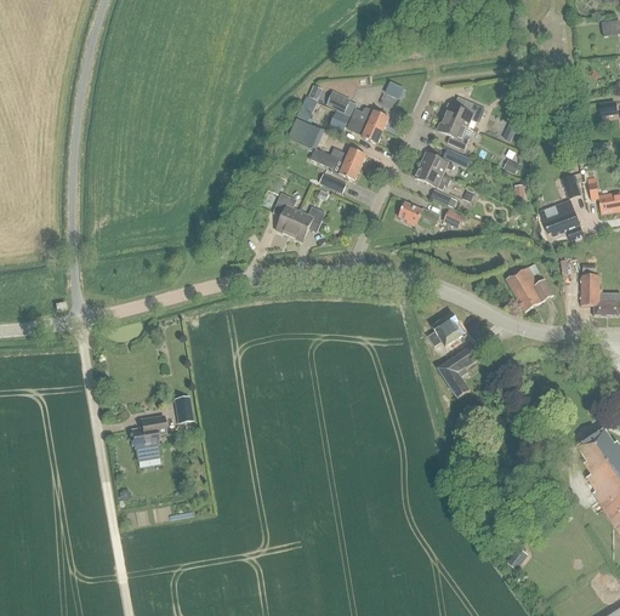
[(619,26),(619,16),(601,17),(602,28),(619,26)]
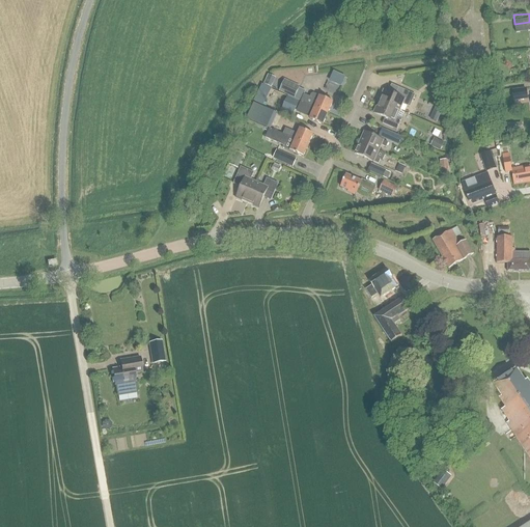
[(267,71),(262,81),(271,84),(275,75),(267,71)]
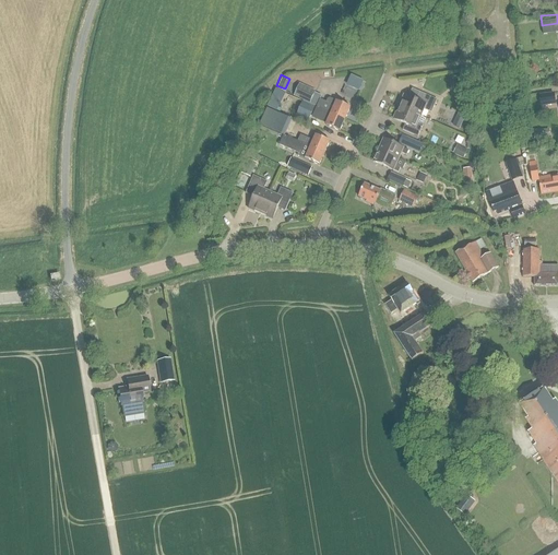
[(357,74),(352,85),(359,87),(364,78),(357,74)]
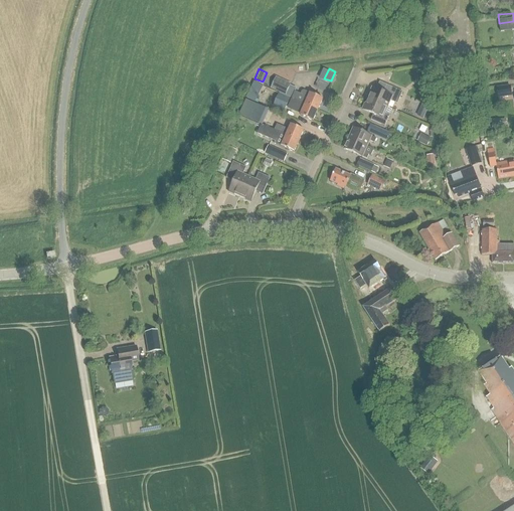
[(425,71),(417,71),(417,80),(426,79),(425,71)]
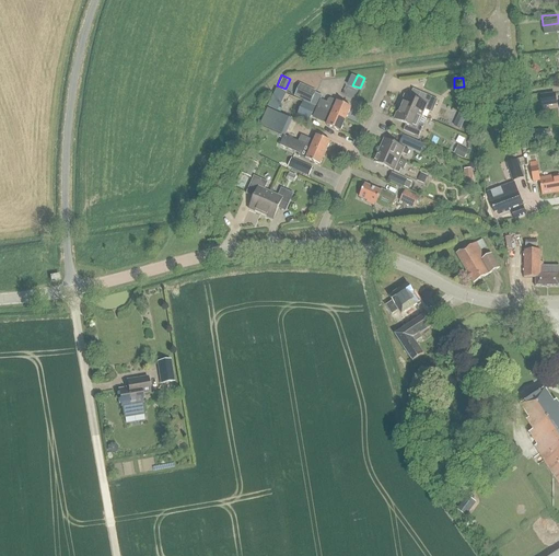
[(299,80),(293,93),(310,100),(314,90),(315,88),(299,80)]
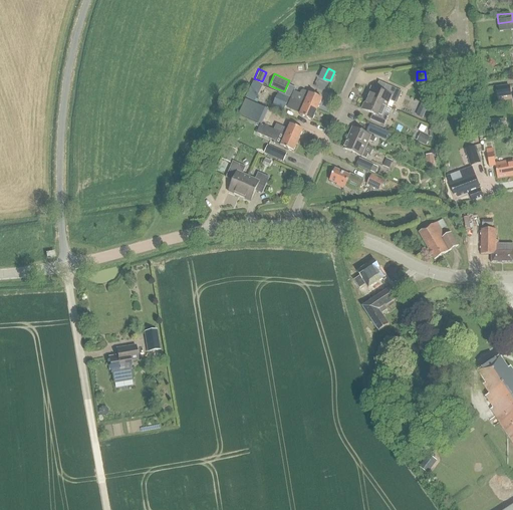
[(261,84),(254,81),(247,97),(254,100),(257,93),(261,84)]
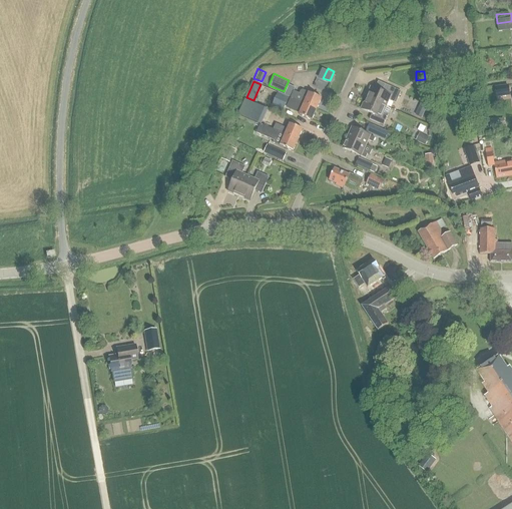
[(366,96),(385,104),(388,97),(395,101),(400,89),(384,81),(380,89),(370,84),(367,90),(368,90),(366,96)]
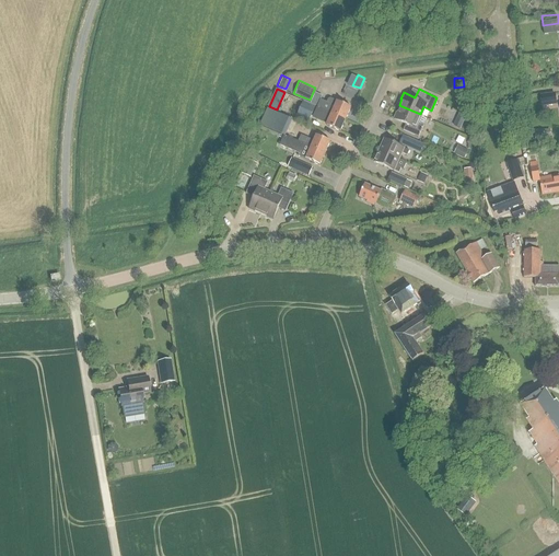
[(318,96),(321,93),(314,90),(310,100),(316,103),(318,96)]
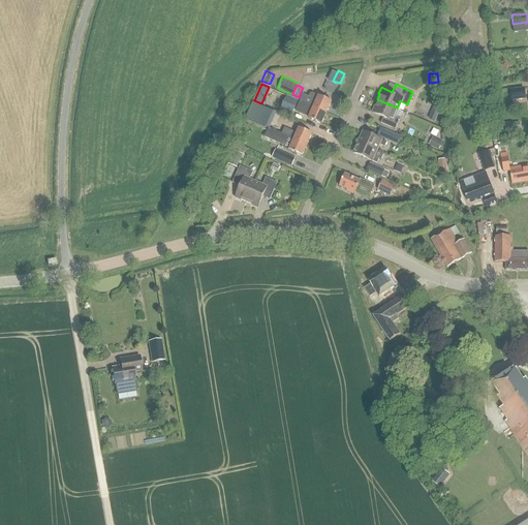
[(525,87),(509,88),(511,97),(526,95),(525,91),(525,87)]
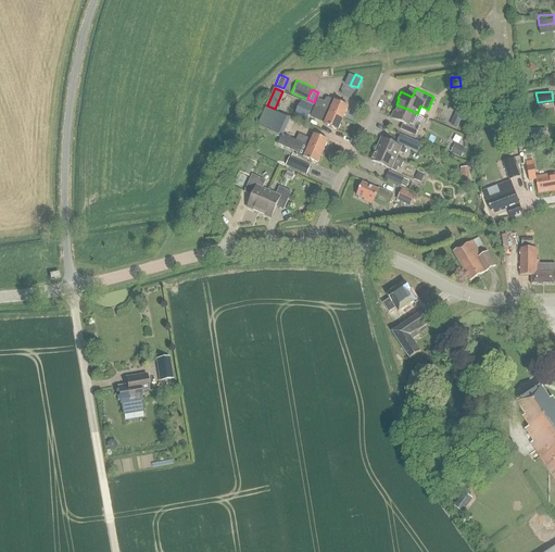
[(314,102),(313,103),(341,115),(347,103),(326,95),(324,95),(323,98),(316,96),(314,102)]
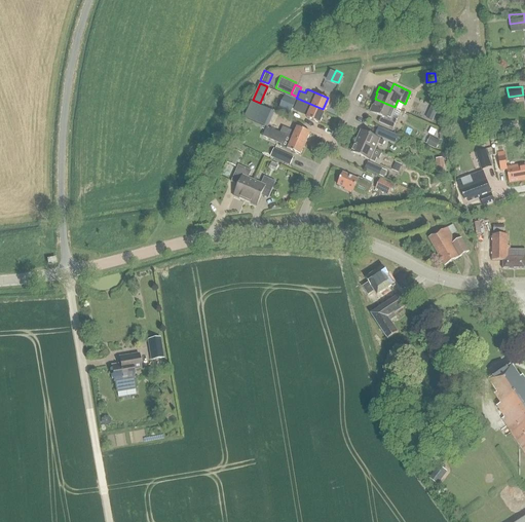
[(284,91),(277,105),(289,110),(295,97),(284,91)]
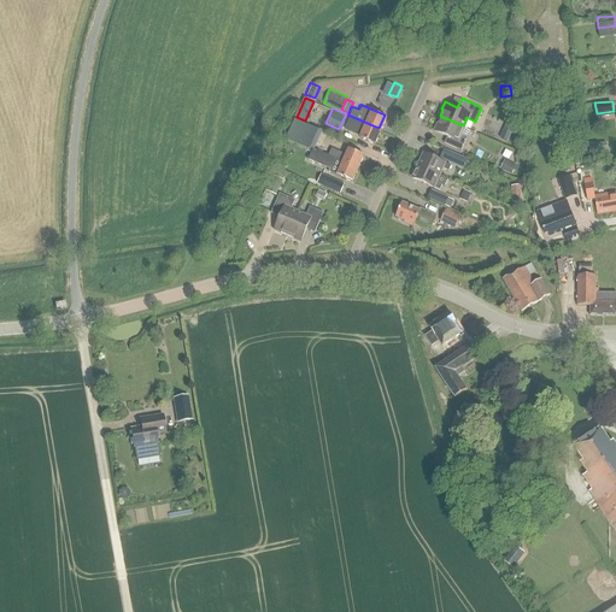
[(293,116),(286,134),(297,139),(300,131),(305,122),(293,116)]
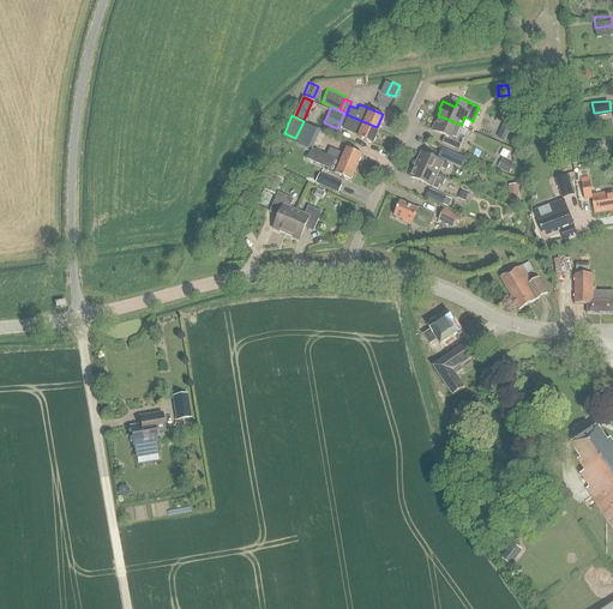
[(377,127),(347,115),(342,126),(358,133),(356,134),(371,140),(377,127)]
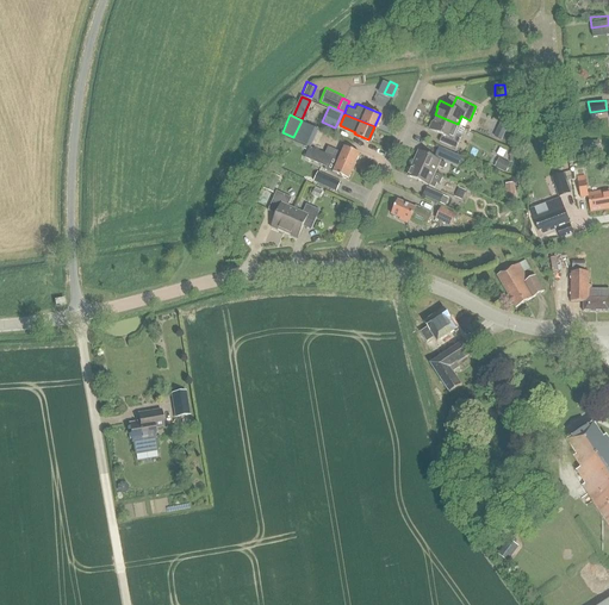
[(464,126),(458,124),(435,114),(433,120),(430,119),(428,126),(441,132),(439,138),(455,147),(460,133),(464,126)]
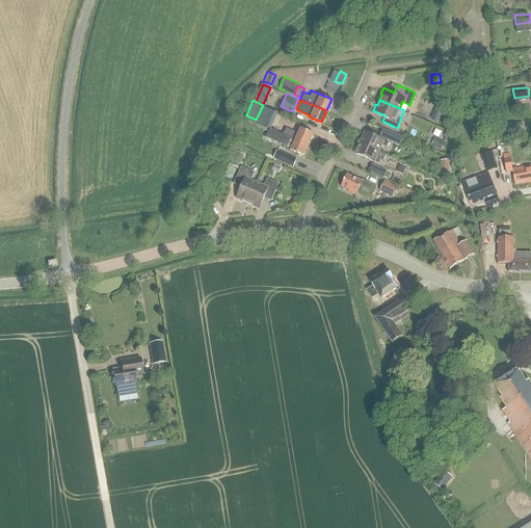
[(263,105),(259,113),(256,120),(266,125),(269,119),(273,109),(263,105)]
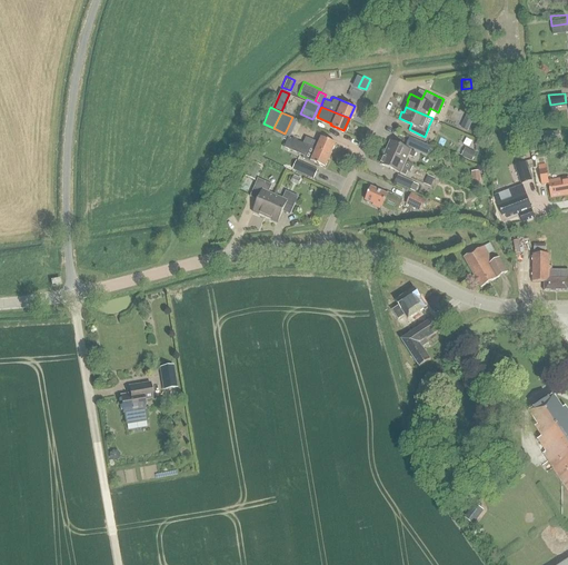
[(542,128),(542,140),(558,140),(558,138),(550,138),(550,128),(542,128)]
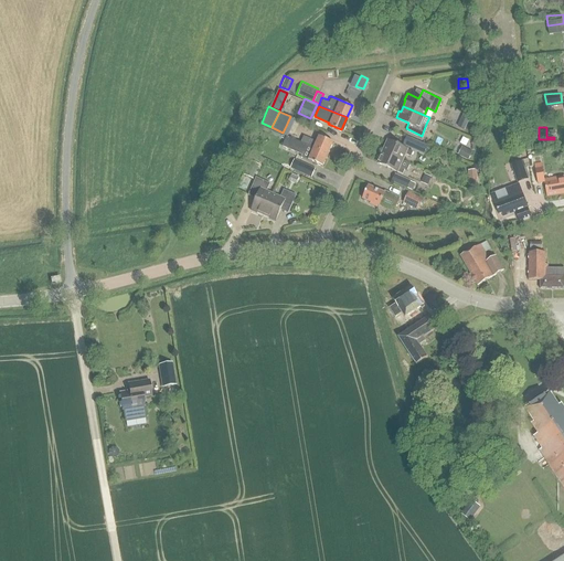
[(406,133),(402,143),(407,144),(422,150),(423,147),(425,141),(411,135),(406,133)]
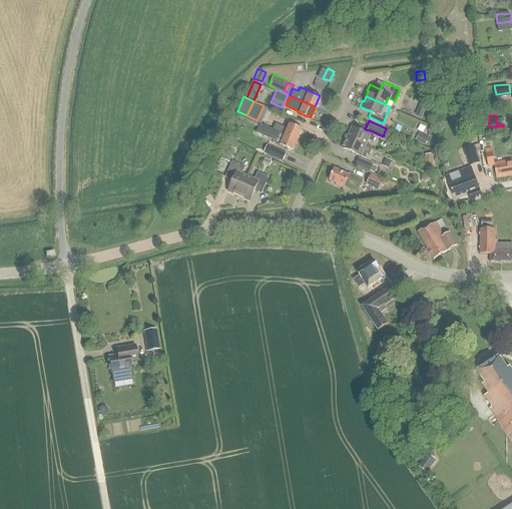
[(270,127),(297,138),(301,127),(289,121),(287,126),(279,123),(273,121),(270,127)]
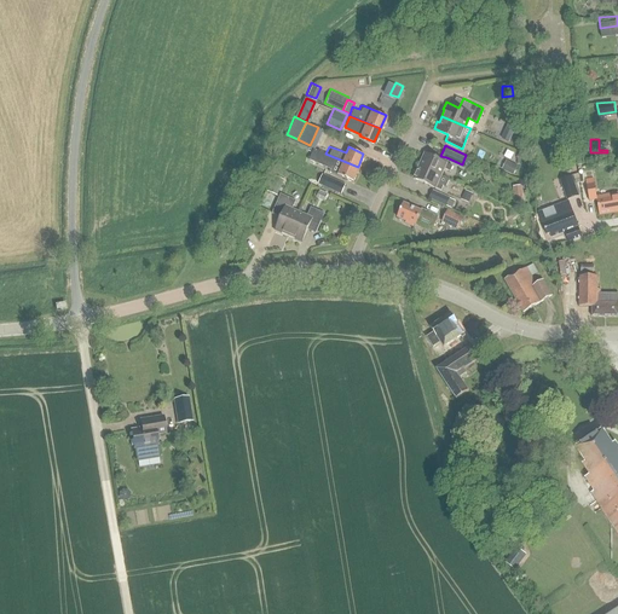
[(358,167),(325,154),(311,148),(306,158),(328,167),(329,164),(338,168),(336,172),(352,179),(358,167)]
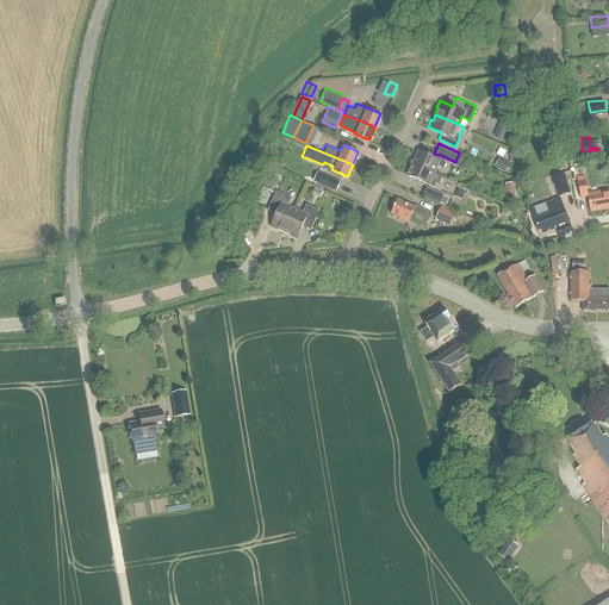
[(417,149),(412,161),(433,170),(436,163),(442,166),(445,161),(417,149)]
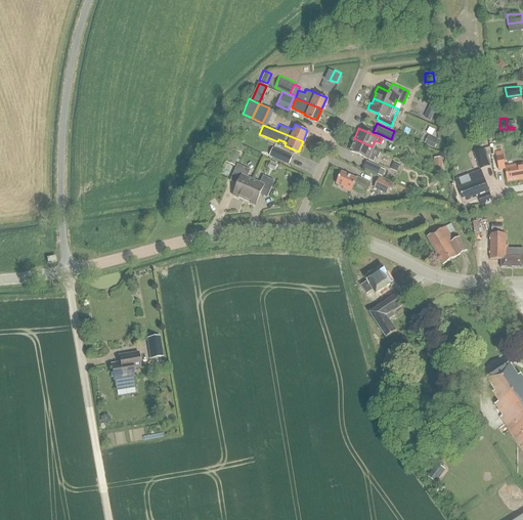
[(437,137),(428,132),(424,140),(433,145),(437,137)]
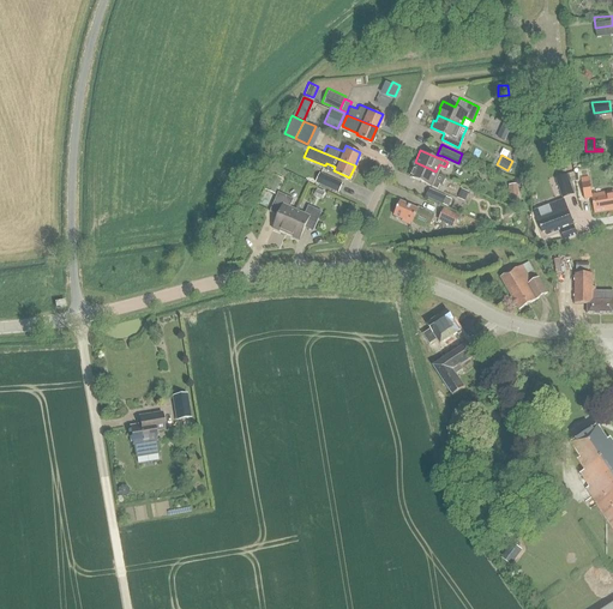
[(415,162),(409,174),(437,186),(439,181),(433,179),(436,172),(415,162)]
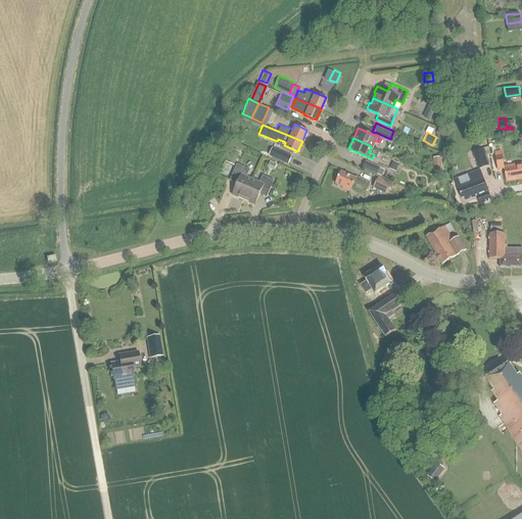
[(291,152),(272,144),(268,152),(287,161),(291,152)]
